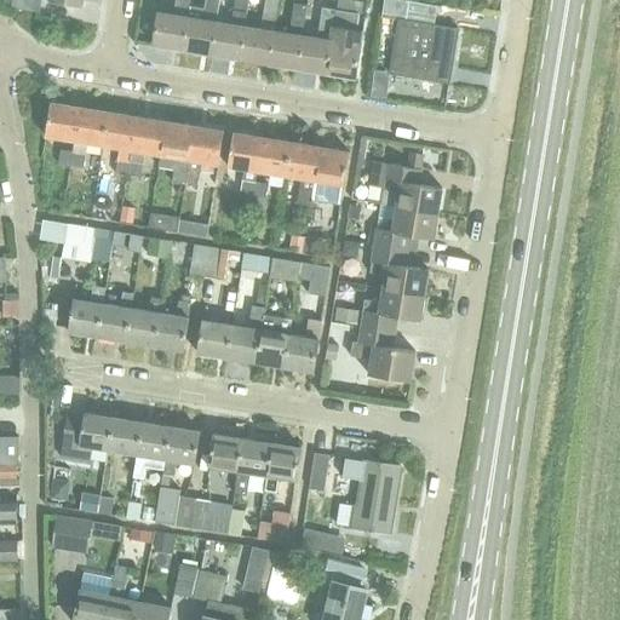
[(11,0),(11,9),(39,13),(41,0),(40,0),(11,0)]
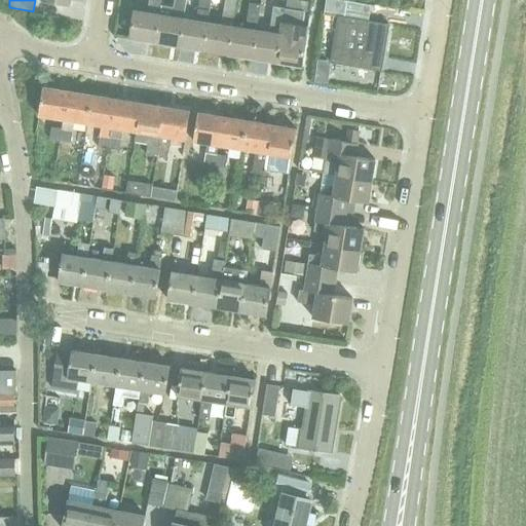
[(129,38),(153,42),(159,15),(160,5),(161,0),(148,0),(147,13),(134,11),(129,38)]
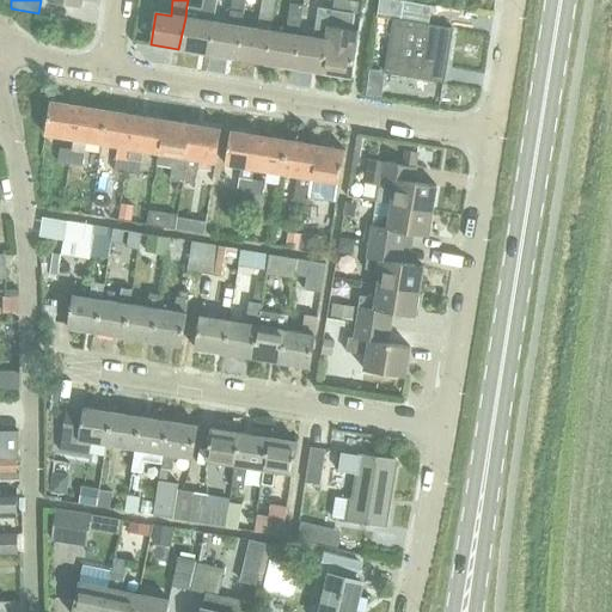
[(214,0),(203,0),(202,8),(187,6),(185,18),(178,49),(207,53),(212,23),(214,0)]
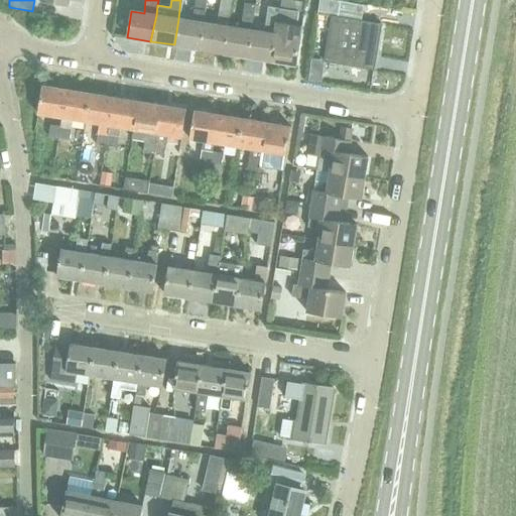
[(174,44),(199,48),(204,23),(207,0),(196,0),(192,21),(178,19),(174,44)]
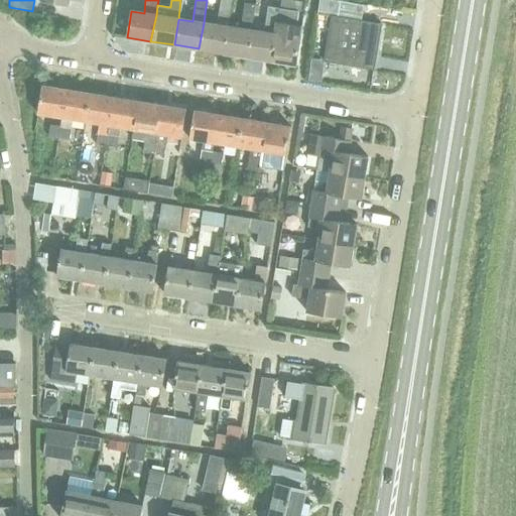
[(199,48),(223,52),(227,27),(232,1),(226,0),(220,0),(217,25),(204,23),(199,48)]
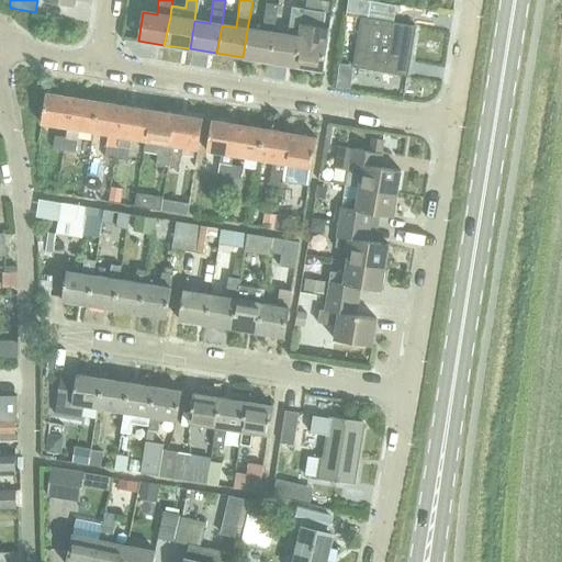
[(396,6),(362,0),(349,0),(347,14),(394,21),(396,6)]
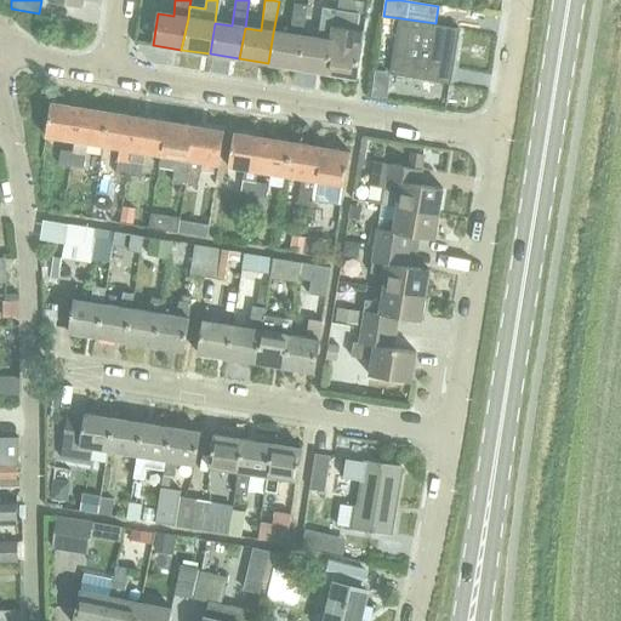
[(268,63),(297,68),(303,36),(308,6),(295,4),(290,35),(273,33),(268,63)]
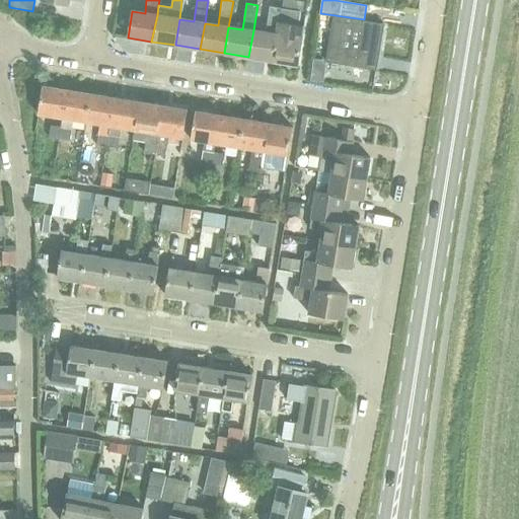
[(248,57),(273,61),(281,8),(271,7),(268,24),(266,32),(253,30),(248,57)]
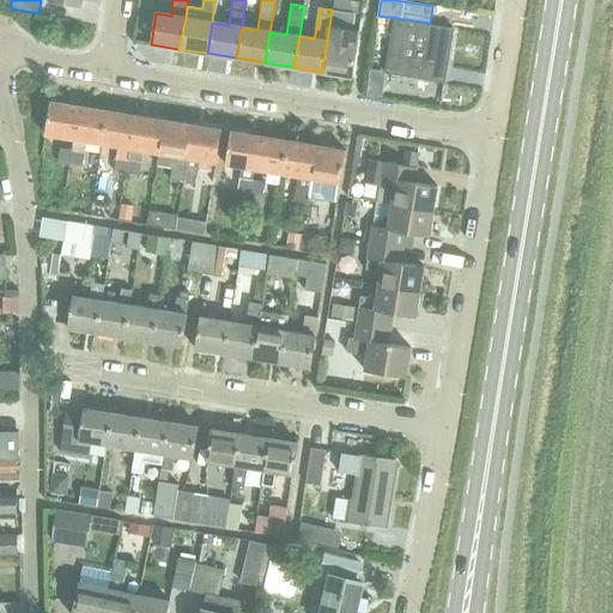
[(332,10),(322,72),(352,77),(357,46),(356,46),(358,31),(352,31),(354,13),(332,10)]
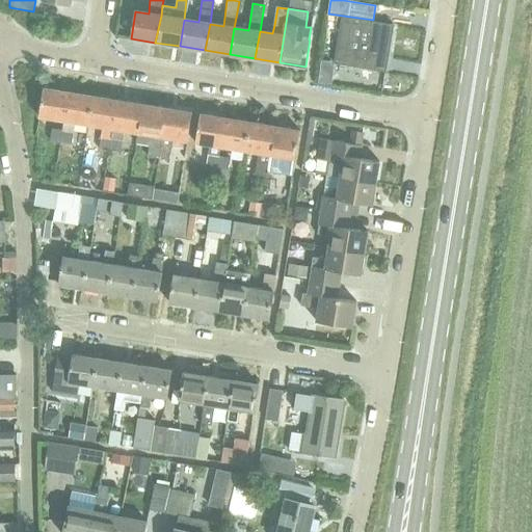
[(384,71),(393,23),(373,20),(342,15),(335,62),(384,71)]
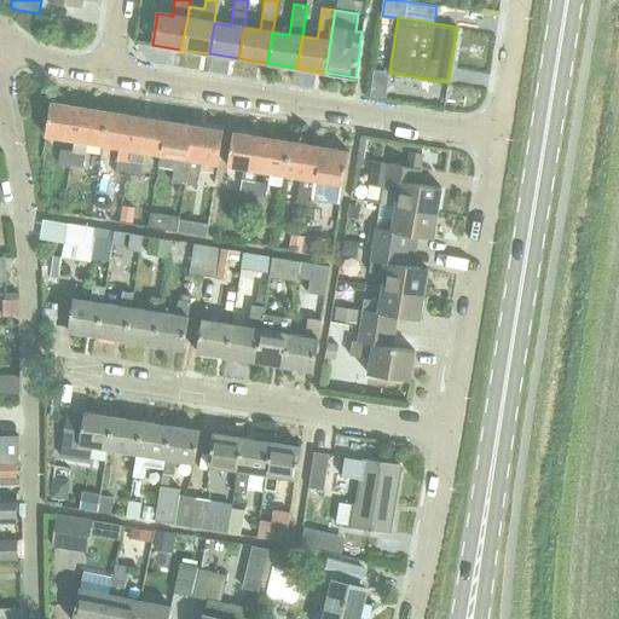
[(51,103),(45,137),(74,142),(80,108),(51,103)]
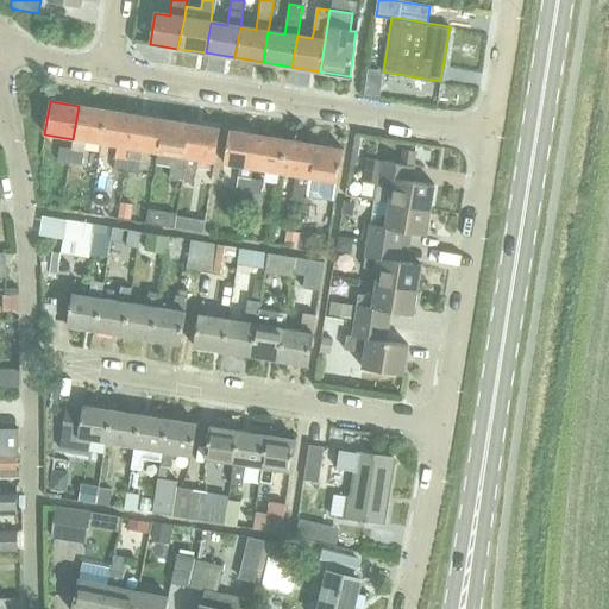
[(86,142),(101,144),(107,111),(79,106),(71,149),(69,163),(82,165),(85,151),(86,142)]
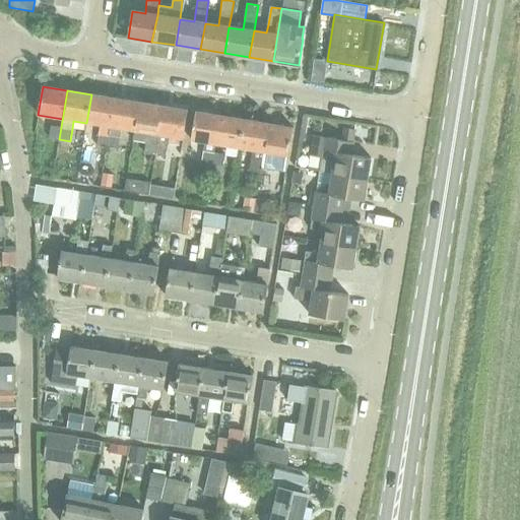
[(96,145),(108,147),(116,99),(91,94),(86,123),(100,125),(96,145)]
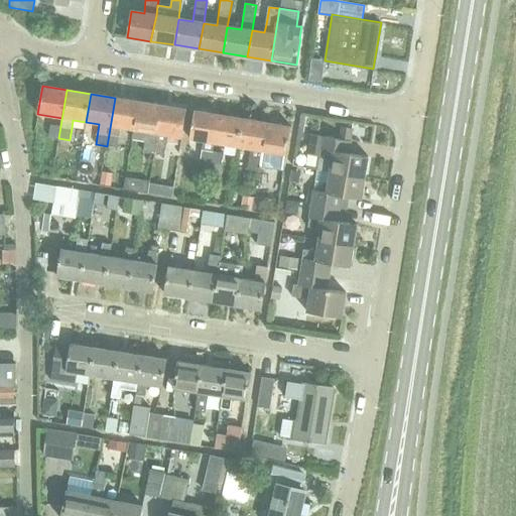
[(120,127),(133,130),(138,102),(115,98),(107,146),(117,148),(120,127)]
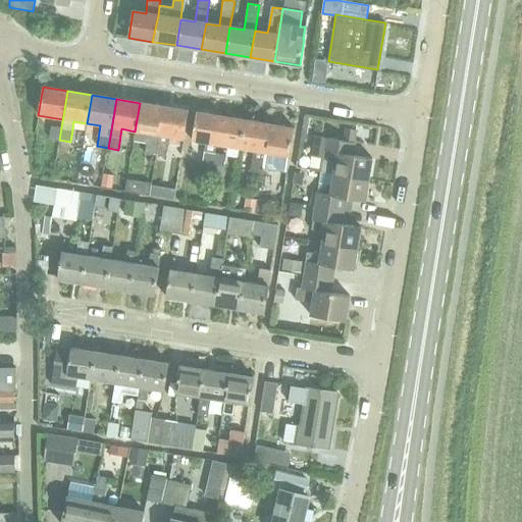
[(145,154),(156,156),(164,106),(140,103),(135,132),(134,140),(147,142),(145,154)]
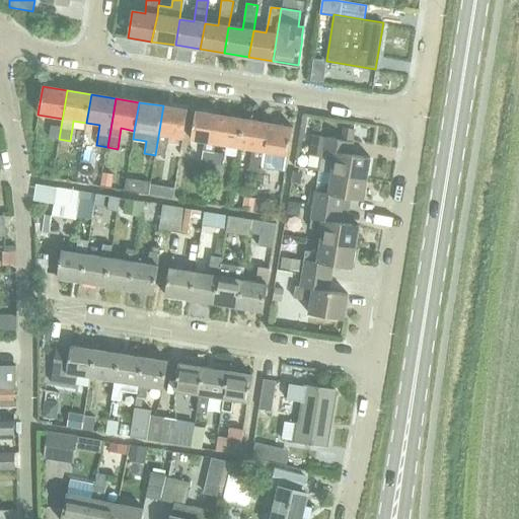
[(163,105),(155,155),(165,156),(168,136),(182,138),(188,109),(163,105)]
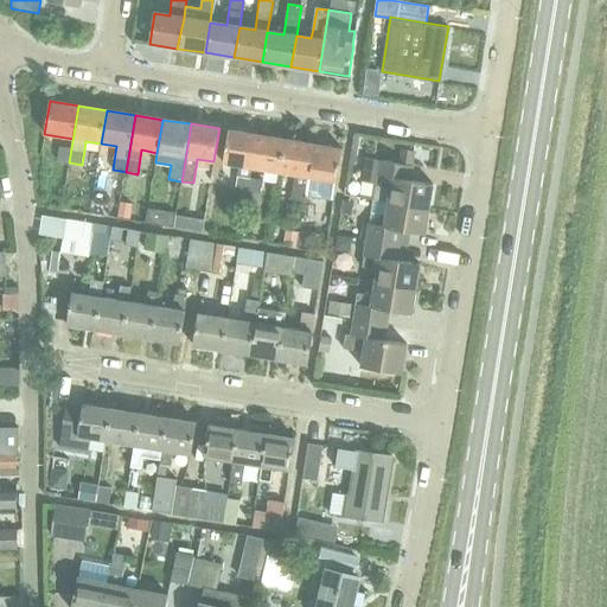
[(247,198),(248,191),(253,167),(257,134),(229,129),(223,163),(240,165),(235,196),(247,198)]
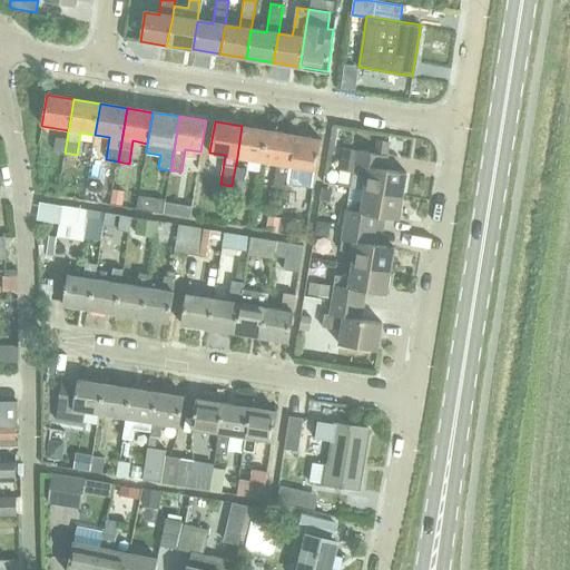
[(268,130),(242,126),(237,157),(263,161),(268,130)]
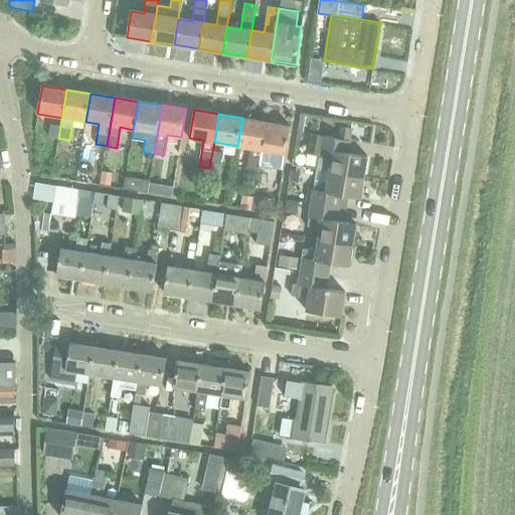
[(267,122),(242,118),(237,146),(250,148),(246,169),(259,171),(260,166),(267,122)]
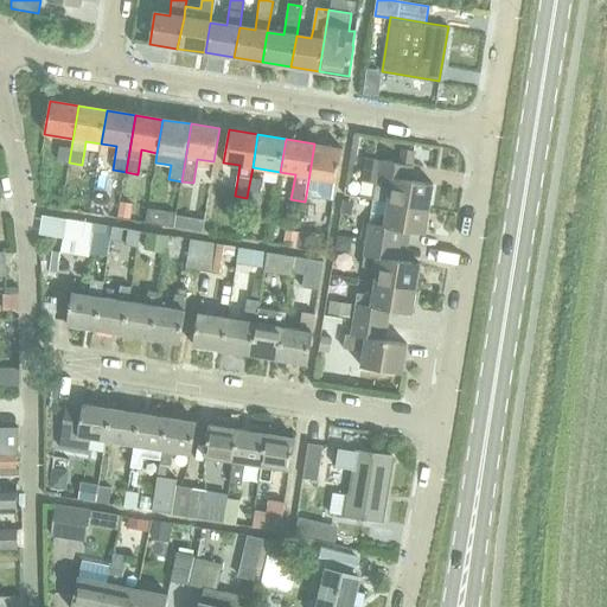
[(343,148),(314,144),(306,196),(334,200),(343,148)]
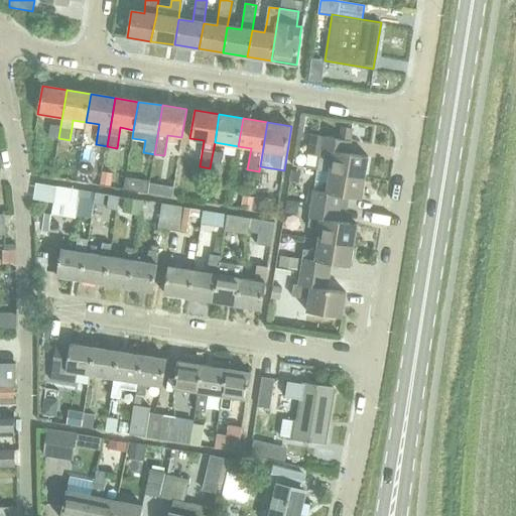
[(50,125),(48,136),(58,138),(60,126),(50,125)]
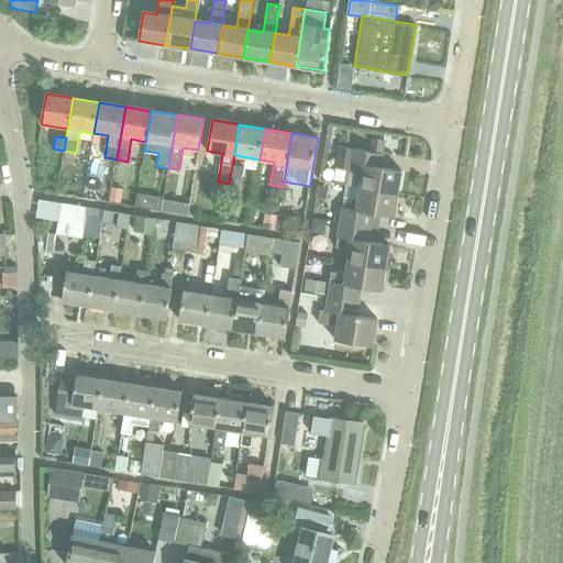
[(360,188),(398,195),(401,172),(381,167),(383,154),(352,148),(346,186),(360,188)]
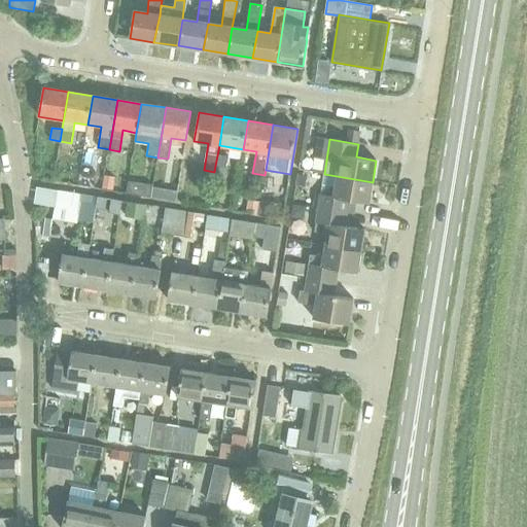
[(321,194),(318,209),(343,212),(345,200),(370,204),(373,182),(337,176),(336,186),(329,188),(321,194)]
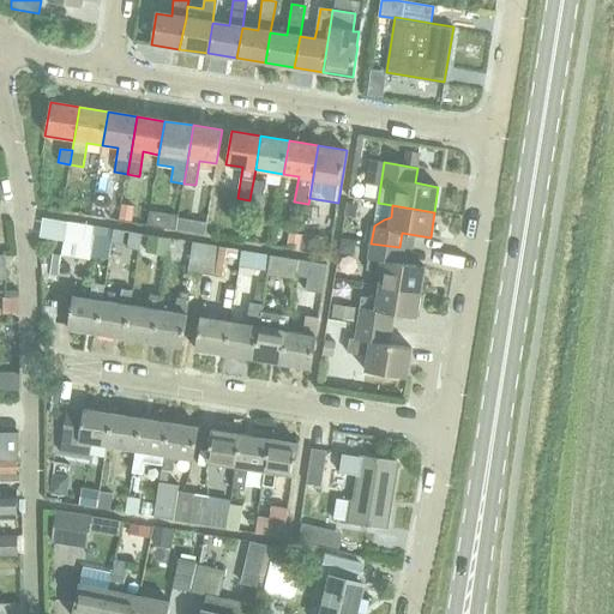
[(150,211),(148,226),(176,229),(179,215),(150,211)]
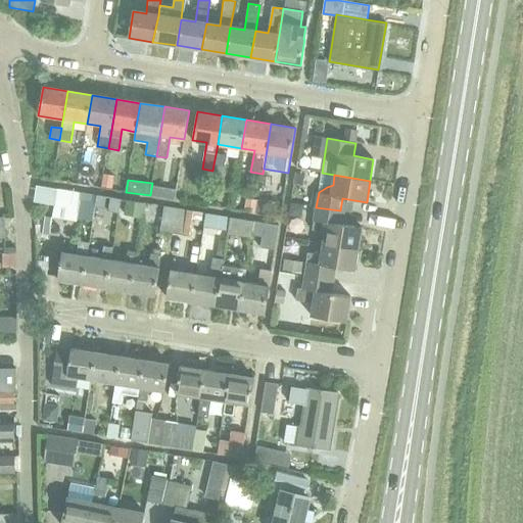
[(95,206),(97,196),(56,190),(52,215),(76,219),(78,203),(95,206)]
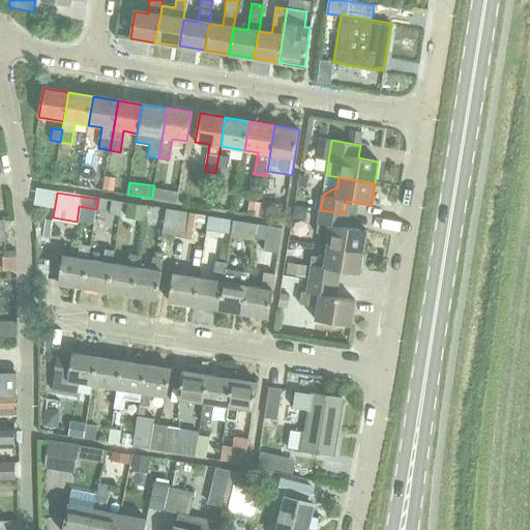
[(170,193),(169,201),(177,203),(178,194),(170,193)]
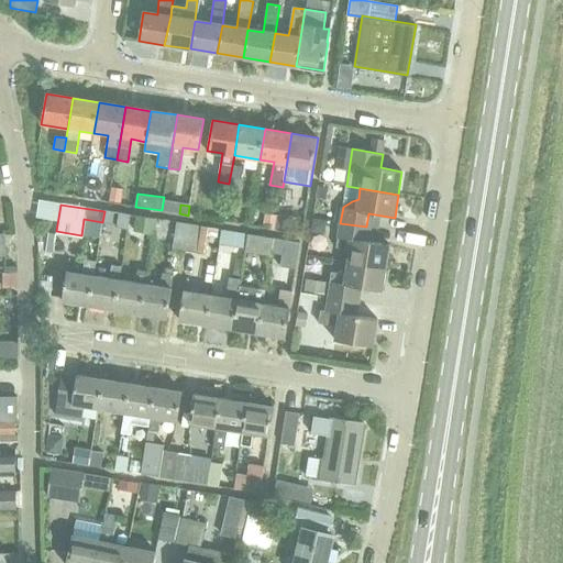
[(103,222),(113,224),(116,212),(105,211),(103,222)]
